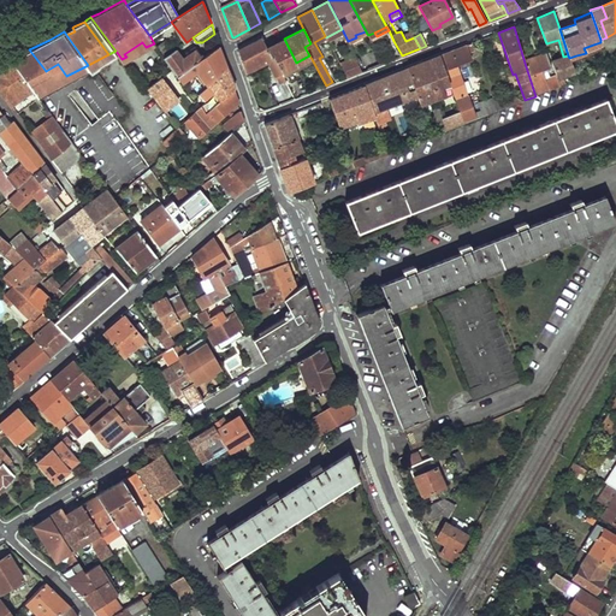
[(267,48),(261,36),(240,48),(238,52),(244,70),(266,63),(278,86),(285,83),(282,76),(267,48)]
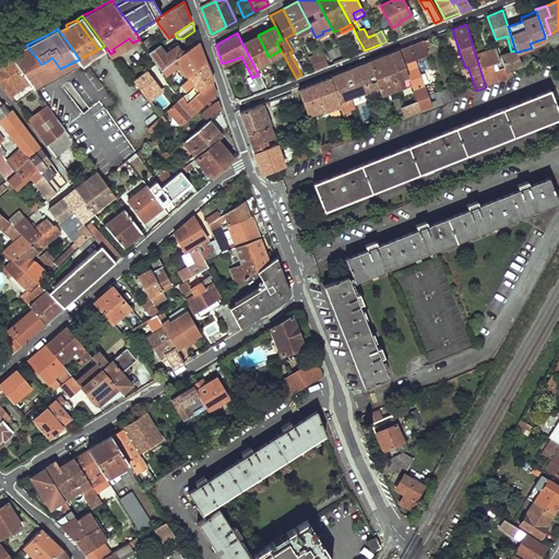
[(258,35),(242,44),(256,69),(260,67),(258,62),(269,57),(258,35)]
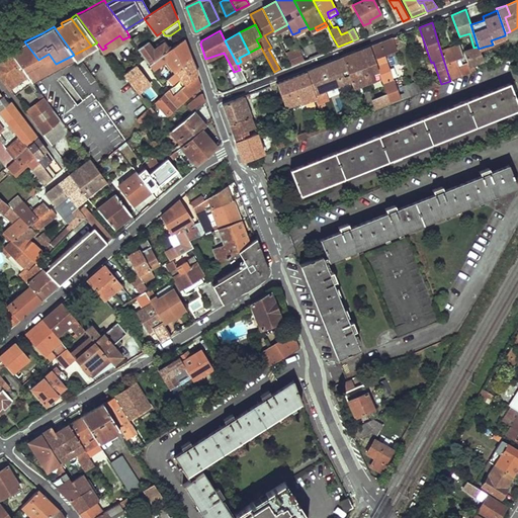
[(107,48),(108,49),(122,39),(119,35),(104,46),(106,48),(107,48)]
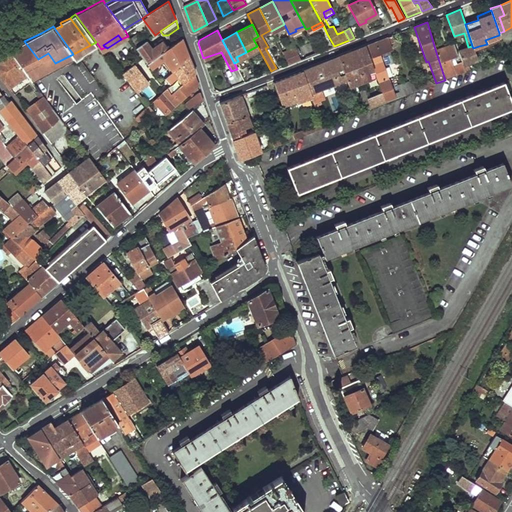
[(136,36),(131,39),(136,47),(143,42),(139,36),(137,37),(136,36)]
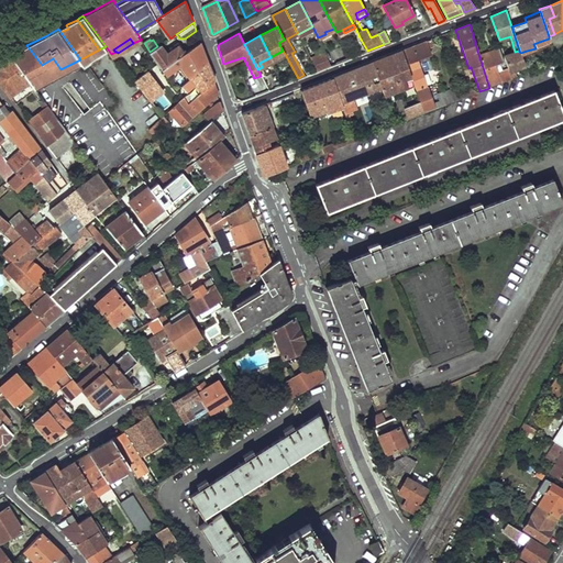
[(536,48),(527,51),(528,54),(544,48),(542,41),(533,44),(536,48)]
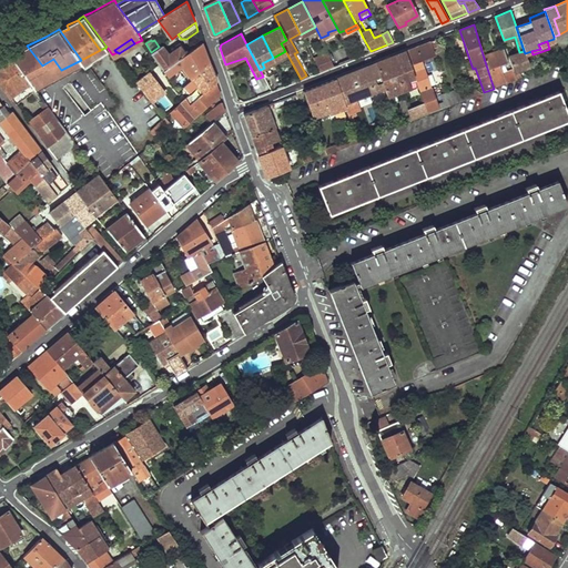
[(159,47),(151,52),(163,70),(189,52),(182,42),(173,48),(175,49),(169,53),(162,46),(159,47)]
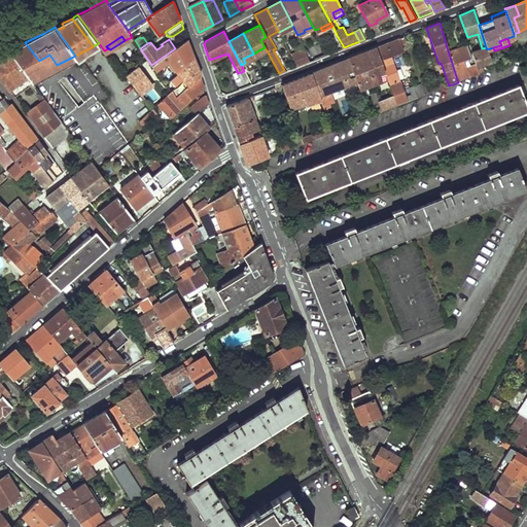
[(403,53),(398,39),(377,47),(385,71),(386,75),(396,72),(391,57),(399,55),(402,53),(403,53)]
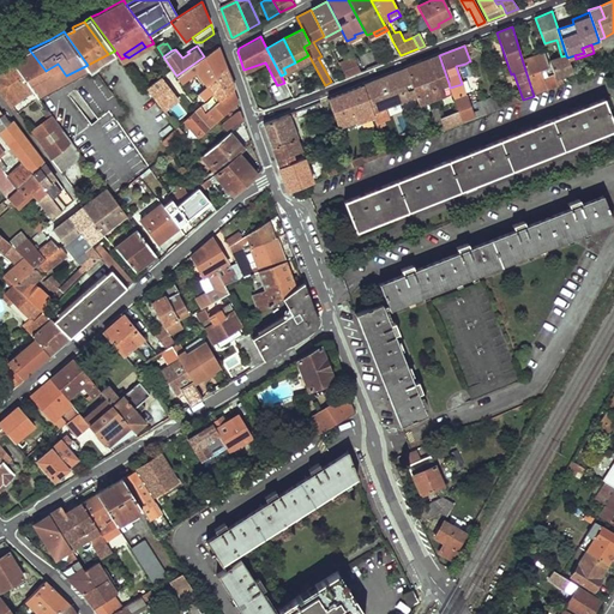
[(228,70),(218,47),(204,56),(176,76),(192,97),(198,94),(202,90),(210,83),(228,70)]
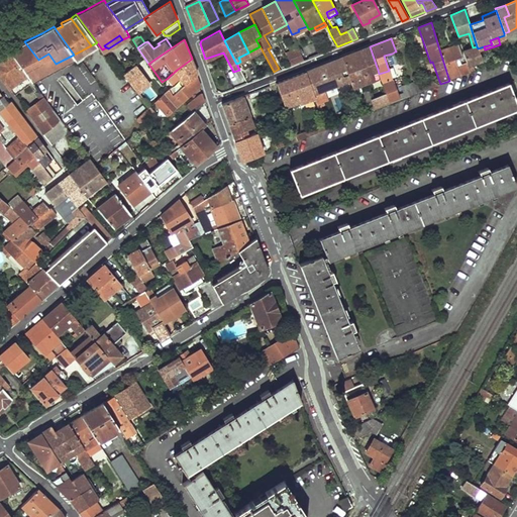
[(38,60),(24,41),(22,43),(9,50),(29,77),(56,64),(48,54),(38,60)]
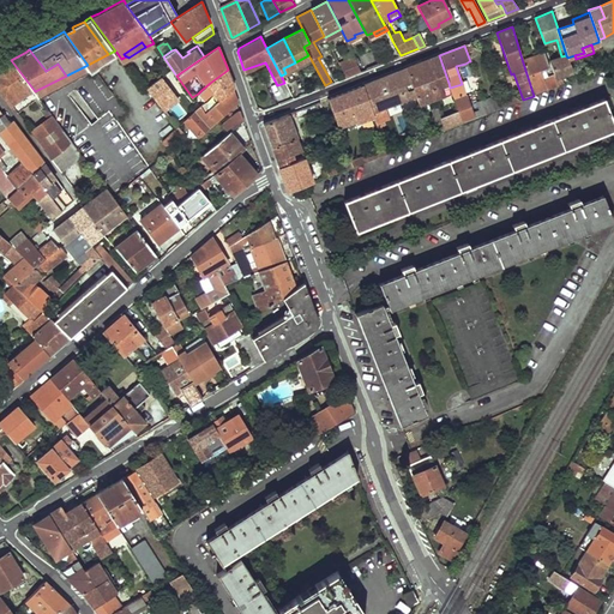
[(543,53),(522,59),(534,96),(546,90),(540,71),(548,67),(543,53)]
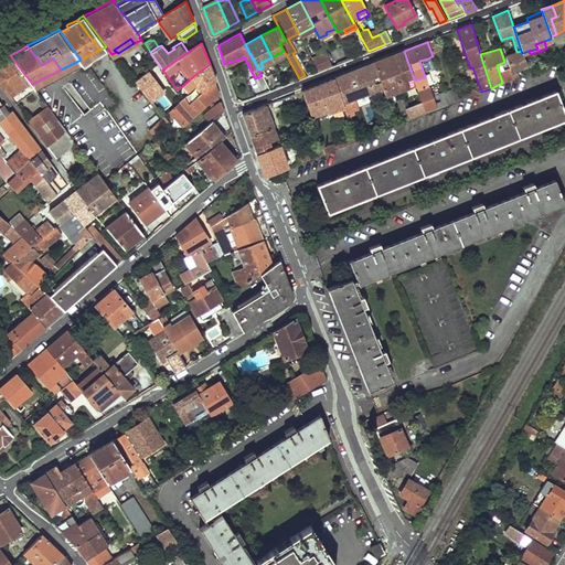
[(272,57),(274,61),(286,54),(284,51),(272,57)]
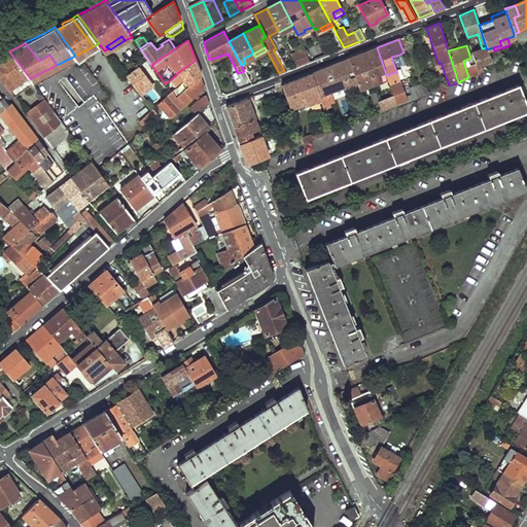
[(303,47),(289,53),(296,66),(310,61),(303,47)]
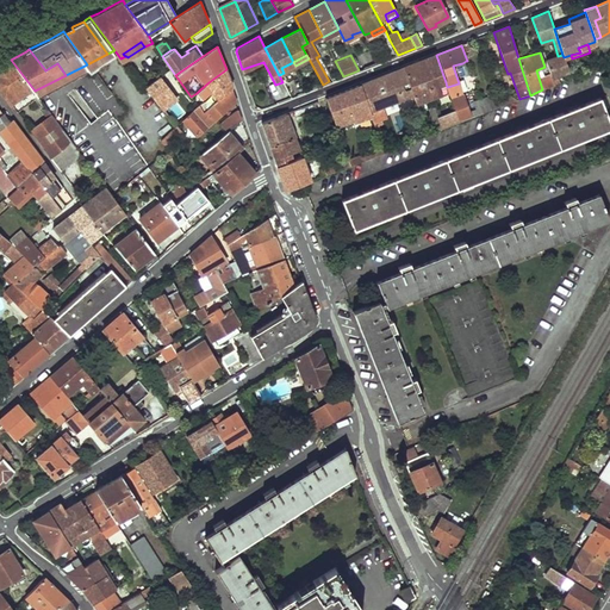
[(436,55),(418,61),(430,98),(442,94),(439,86),(446,82),(436,55)]
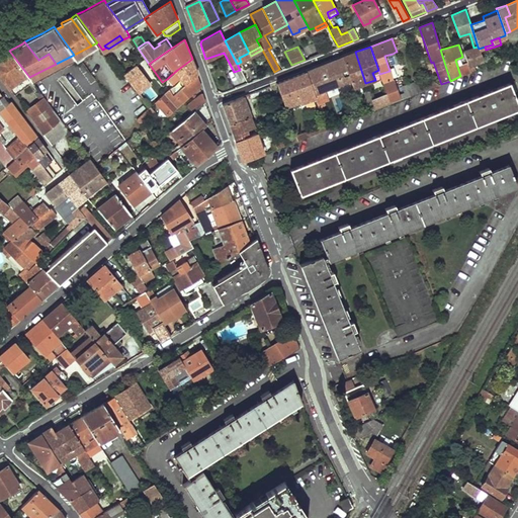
[(473,48),(463,52),(469,67),(483,61),(479,49),(478,47),(473,48)]
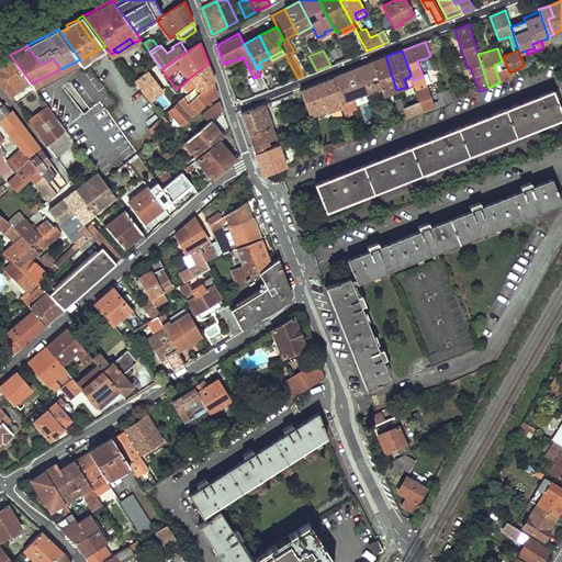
[(0,59),(0,80),(10,93),(21,86),(26,94),(33,90),(37,97),(41,96),(32,83),(10,55),(0,59)]
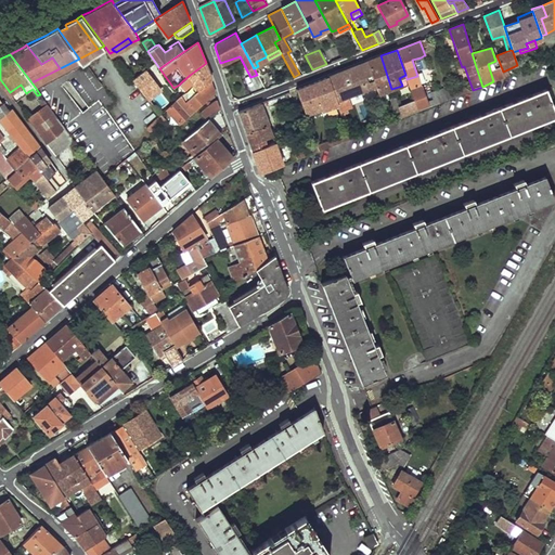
[(381,55),(368,61),(375,87),(377,93),(391,89),(381,55)]
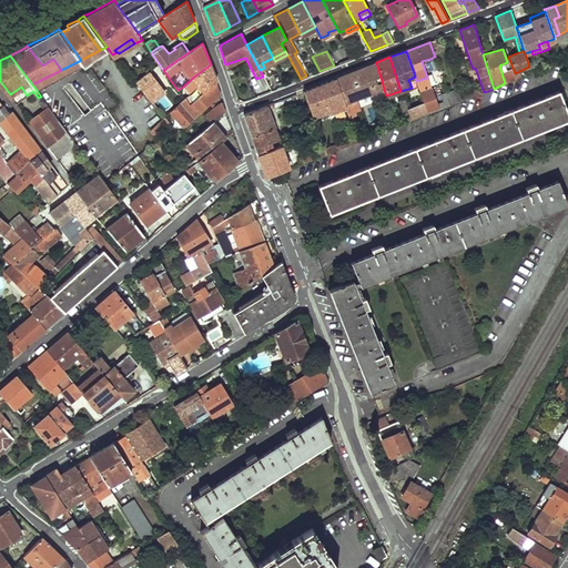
[(275,61),(273,58),(262,63),(264,68),(275,61)]
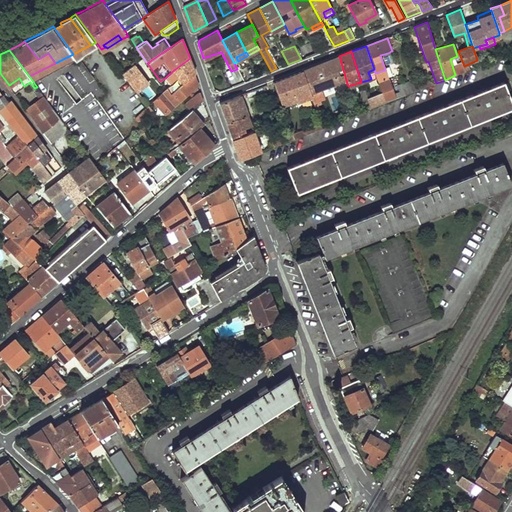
[(339,56),(322,63),(330,86),(346,80),(339,56)]
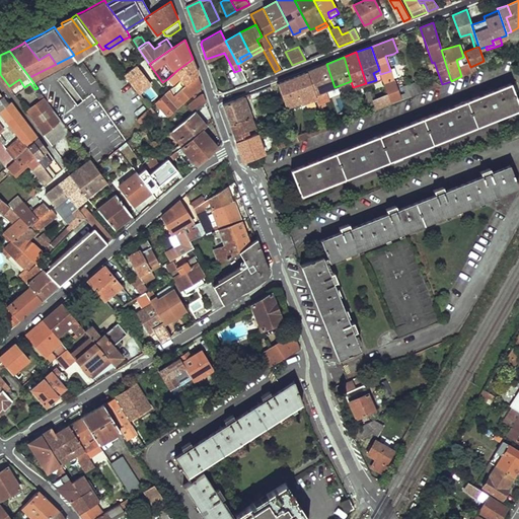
[(193,59),(177,70),(187,83),(197,75),(198,74),(193,59)]
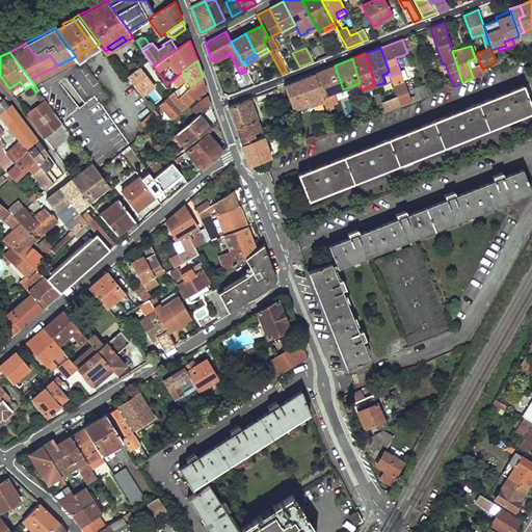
[(335,65),(315,73),(322,97),(343,89),(335,65)]
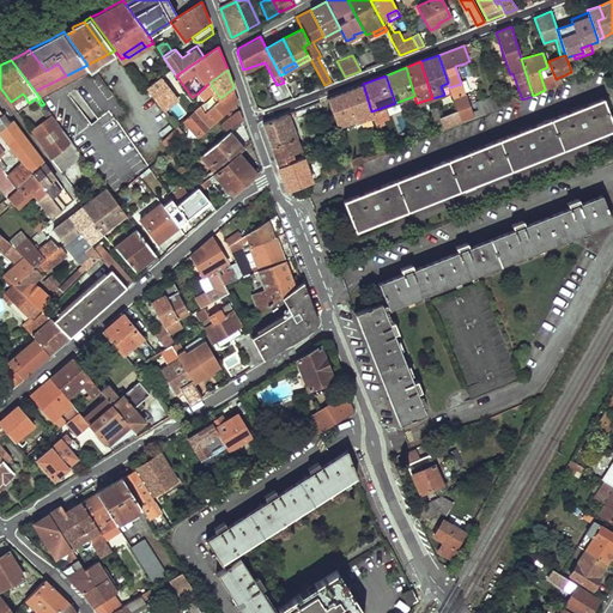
[(163,79),(150,90),(161,103),(174,95),(163,79)]
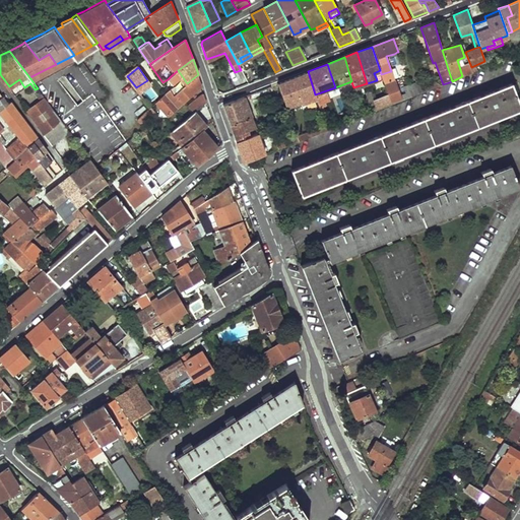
[(471,67),(462,70),(465,75),(472,72),(471,67)]
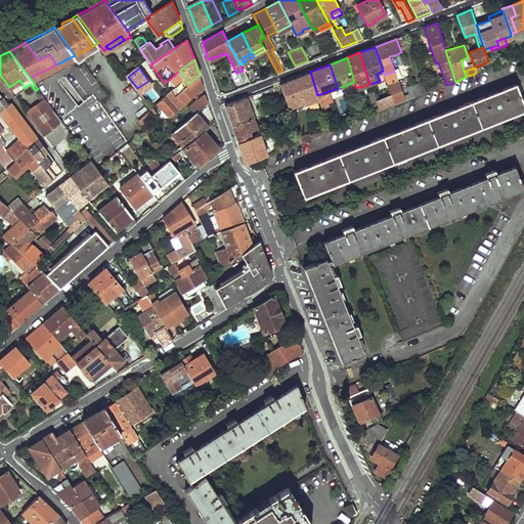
[(310,72),(279,84),(280,88),(291,114),(294,113),(292,106),(304,102),(303,100),(317,95),(310,72)]
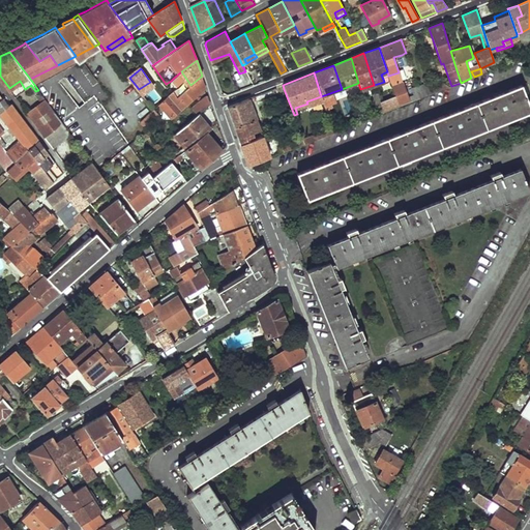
[(399,72),(388,76),(396,101),(399,108),(423,97),(420,85),(411,88),(412,95),(407,97),(399,72)]
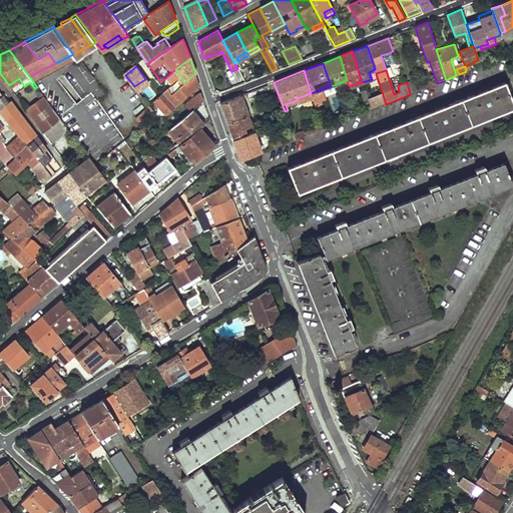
[(167,87),(154,99),(164,112),(198,84),(194,74),(184,82),(174,90),(169,93),(167,87)]
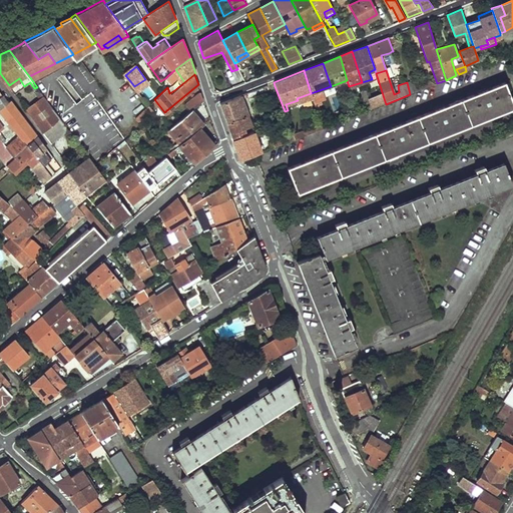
[(19,78),(9,85),(14,92),(24,86),(19,78)]
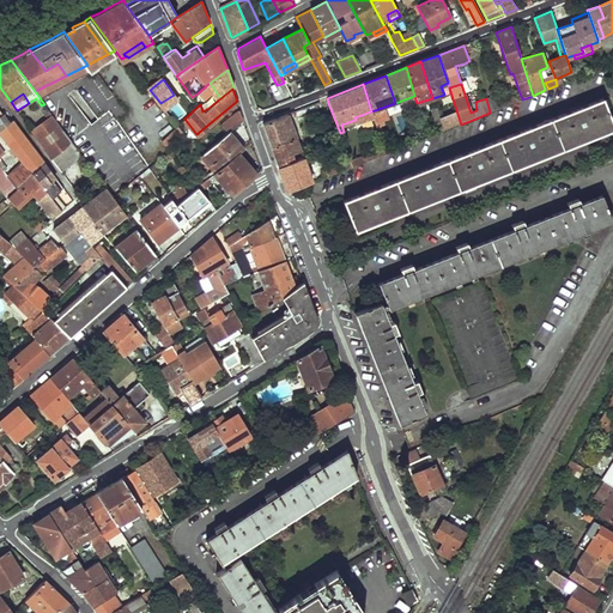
[(497,95),(486,98),(490,113),(501,109),(498,101),(497,95)]
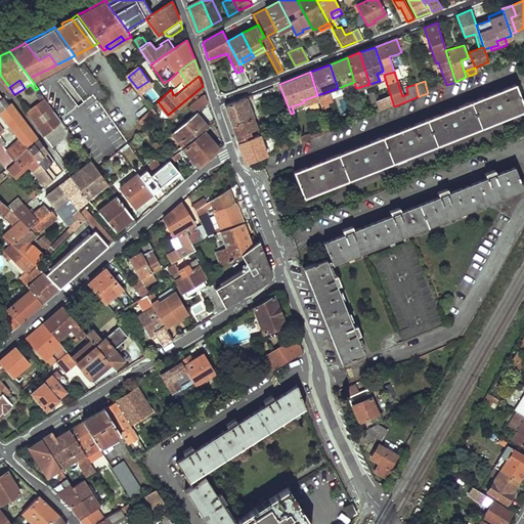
[(514,84),(293,171),(302,193),(315,187),(316,191),(335,184),(333,180),(359,170),(360,174),(380,166),(379,163),(404,153),(405,157),(425,148),(423,145),(450,134),(451,138),(469,131),(468,127),(492,118),(494,121),(513,114),(512,111),(523,105),(514,84)]
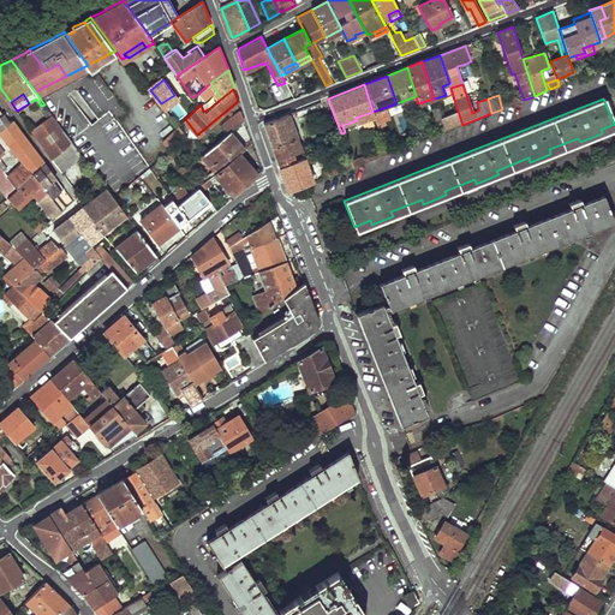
[(178,120),(187,114),(178,101),(169,106),(178,120)]
